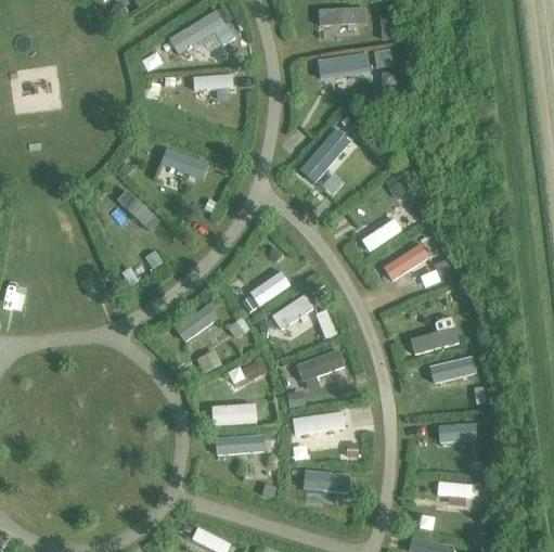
[(118,0),(111,5),(118,17),(127,12),(118,0)]
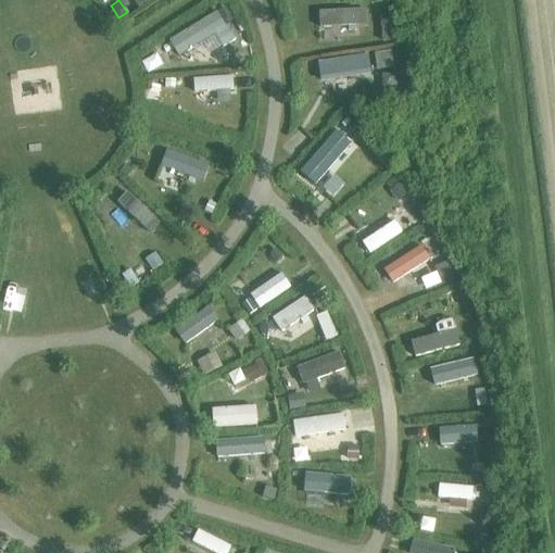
[(367,22),(366,7),(318,8),(319,24),(367,22)]
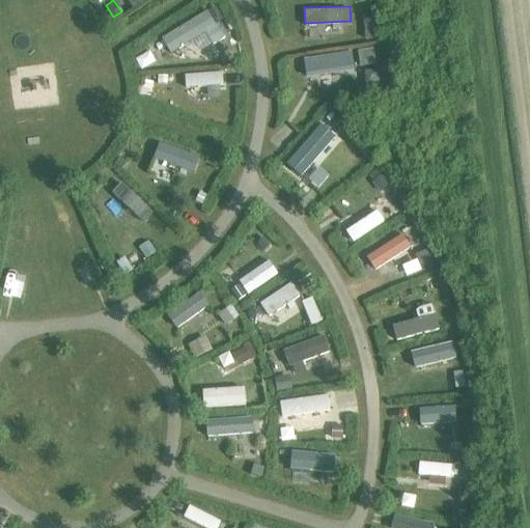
[(207,8),(163,35),(172,52),(217,25),(207,8)]
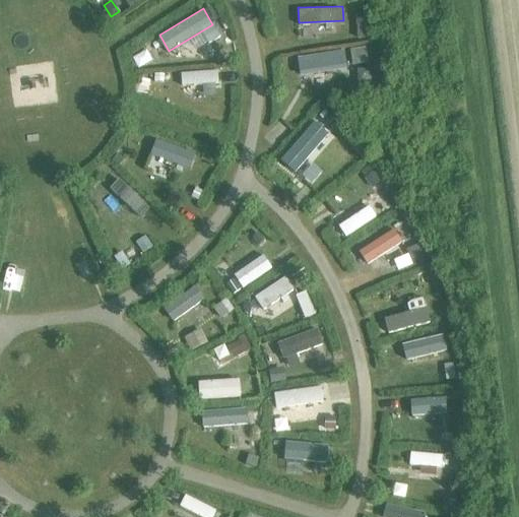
[(365,22),(357,22),(357,36),(365,36),(365,22)]
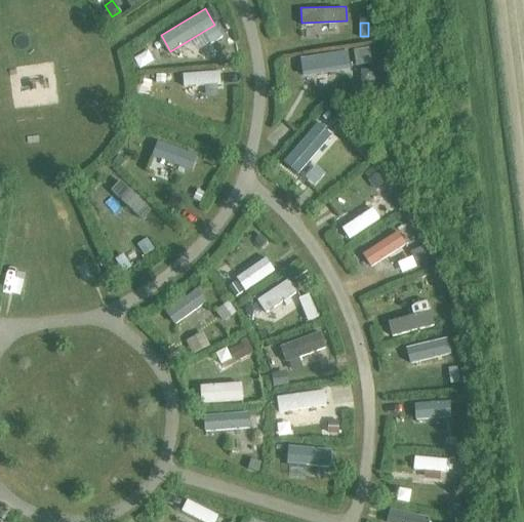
[(343,50),(301,57),(305,71),(345,65),(343,50)]
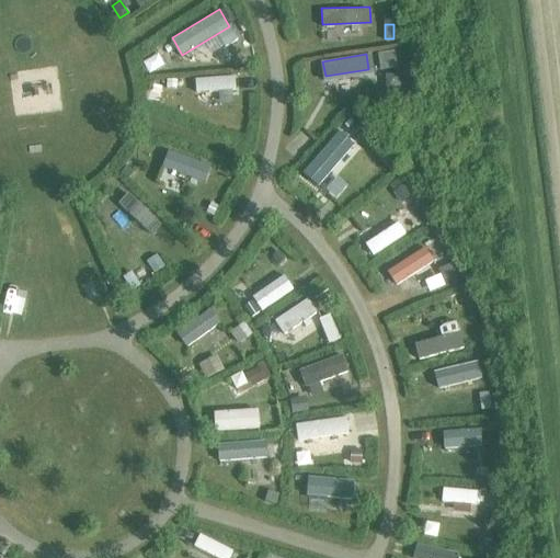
[(397,72),(385,73),(385,86),(398,86),(397,72)]
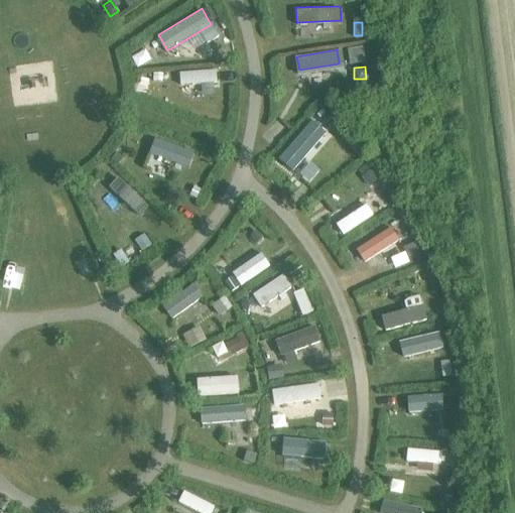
[(216,69),(178,71),(179,84),(216,81),(216,69)]
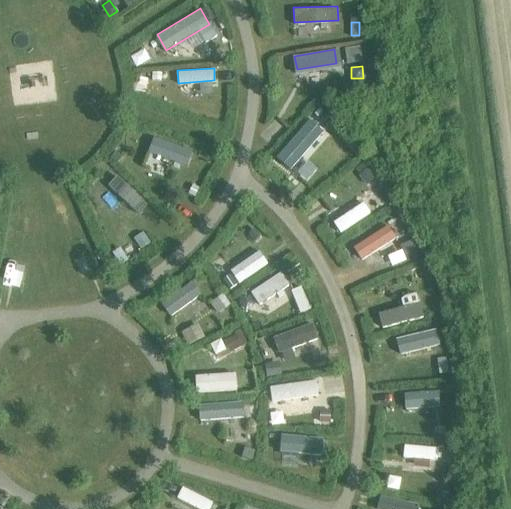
[(136,80),(134,87),(144,90),(146,83),(136,80)]
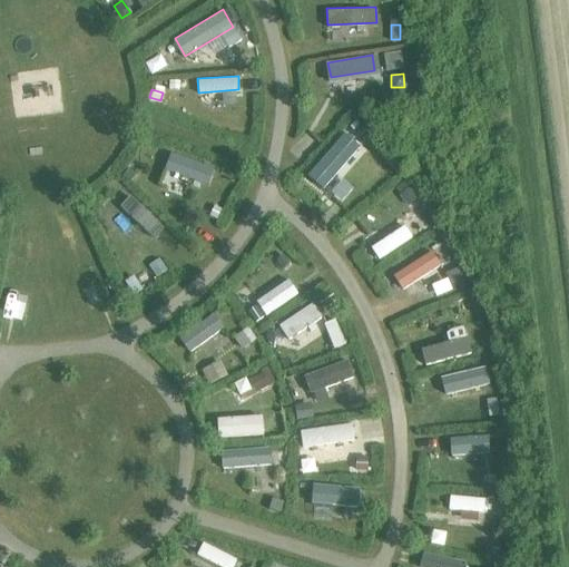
[(354,118),(349,125),(354,129),(360,124),(354,118)]
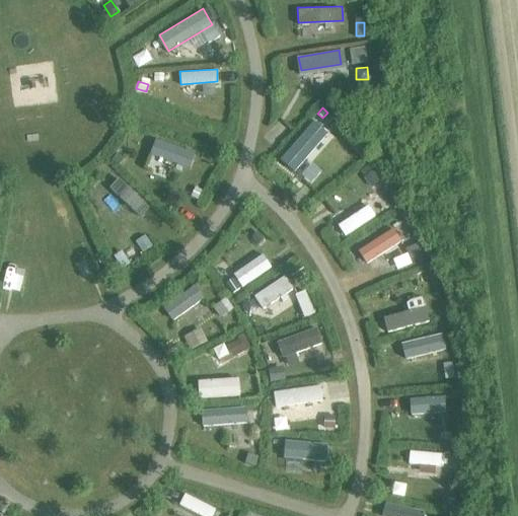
[(323,130),(313,122),(290,149),(300,157),(323,130)]
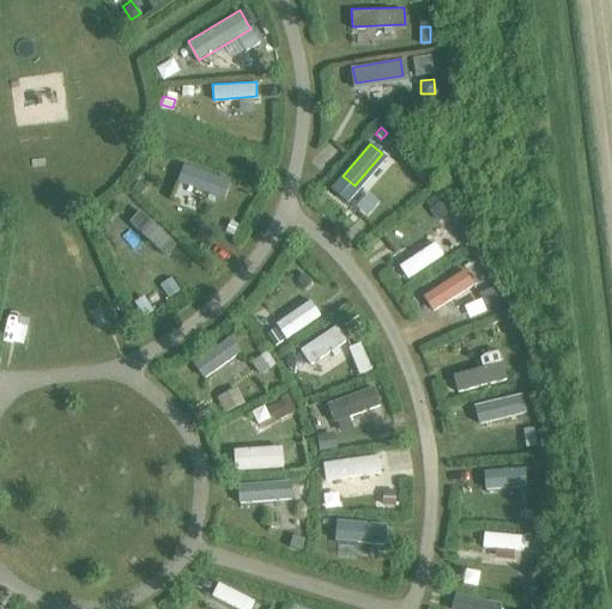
[(230,182),(179,164),(174,180),(224,198),(230,182)]
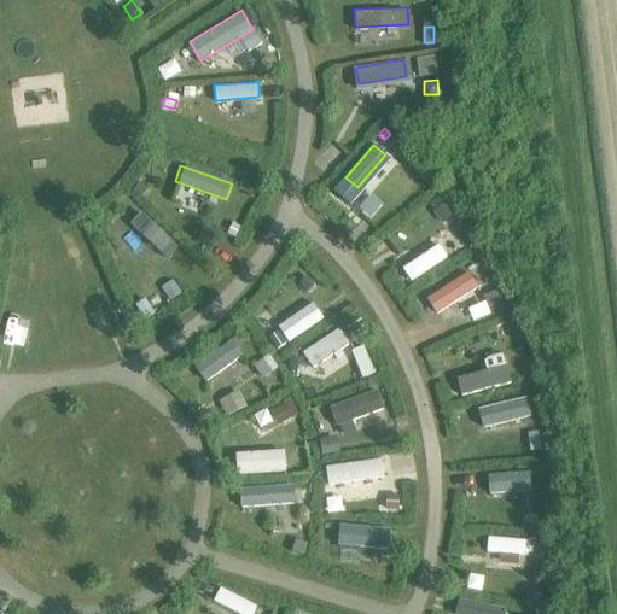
[(135,182),(131,186),(140,194),(145,191),(135,182)]
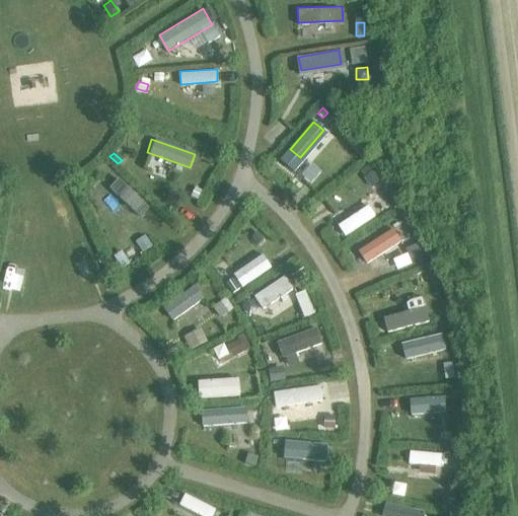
[(374,166),(364,175),(371,185),(381,176),(374,166)]
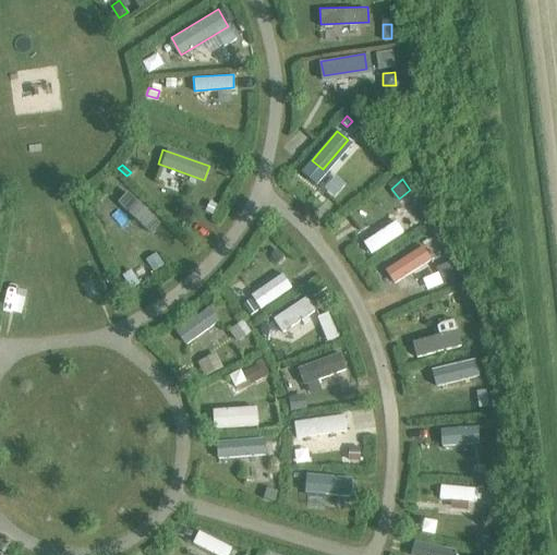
[(159,221),(126,190),(117,201),(149,232),(159,221)]
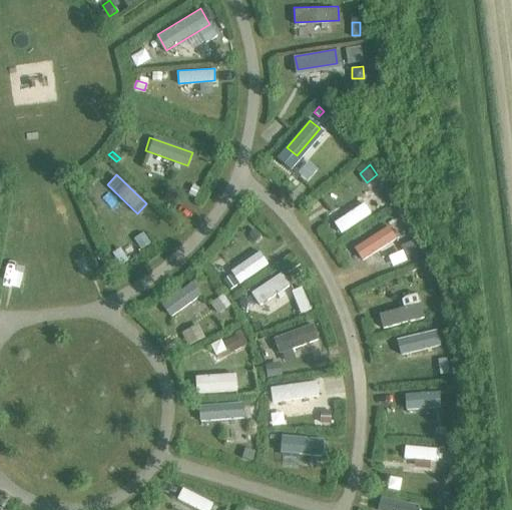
[(192,183),(187,192),(193,195),(198,186),(192,183)]
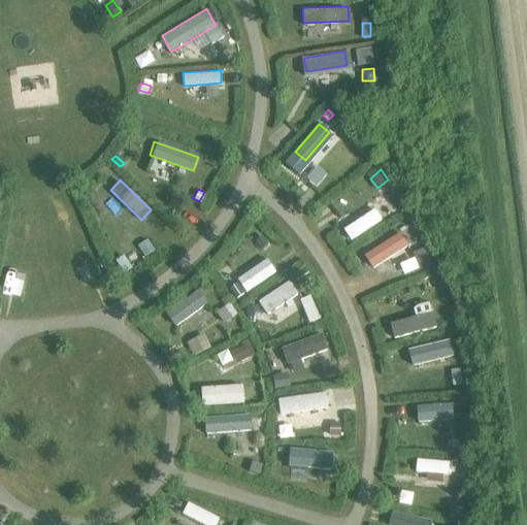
[(349,239),(382,219),(375,207),(356,220),(351,211),(336,220),(349,239)]
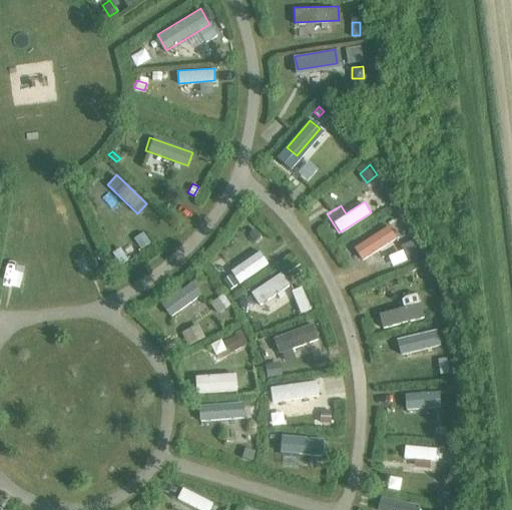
[(388,223),(354,245),(363,259),(397,236),(388,223)]
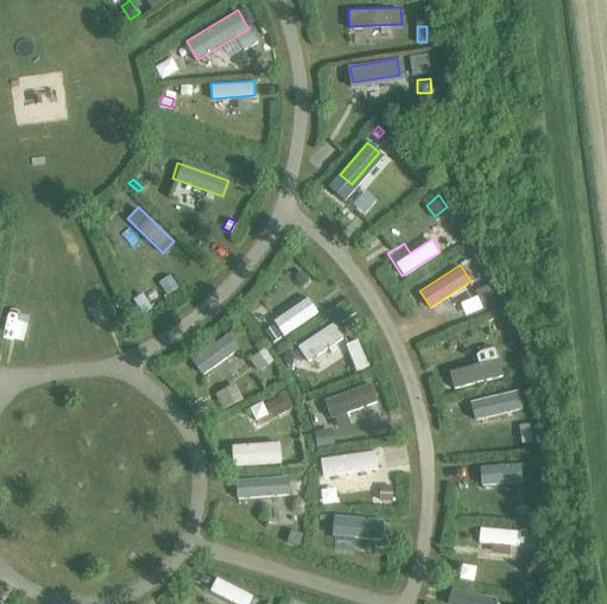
[(301,268),(293,275),(301,284),(308,277),(301,268)]
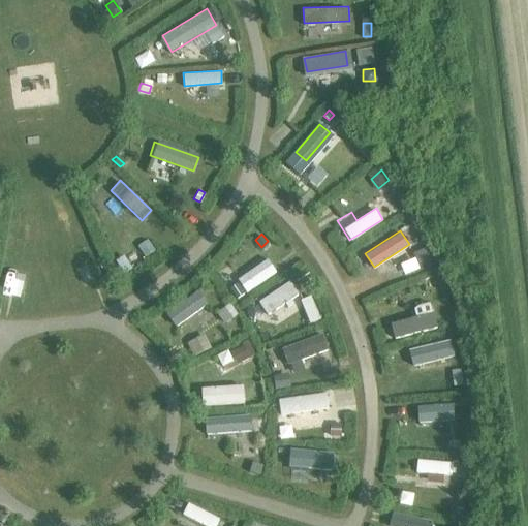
[(151,240),(142,248),(149,255),(157,246),(151,240)]
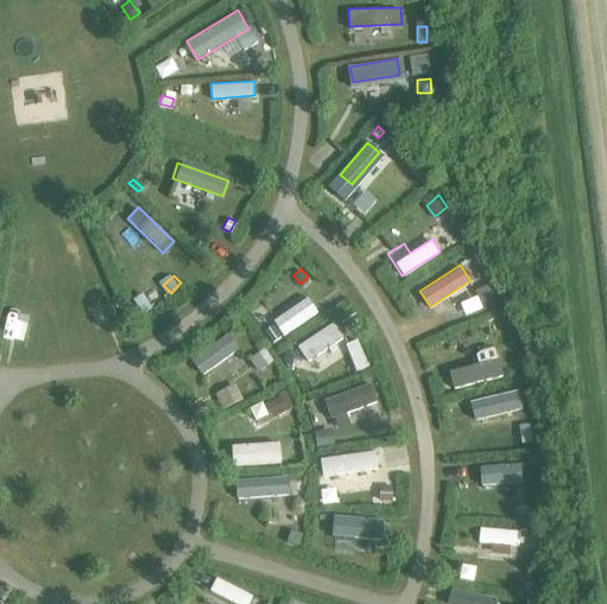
[(488,283),(474,290),(479,300),(493,293),(488,283)]
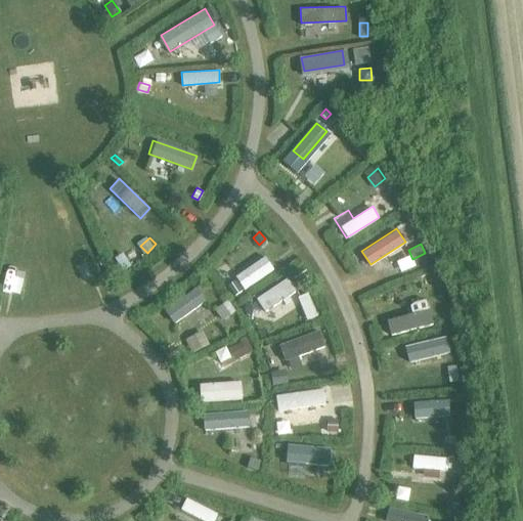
[(273,249),(240,272),(248,285),(282,261),(273,249)]
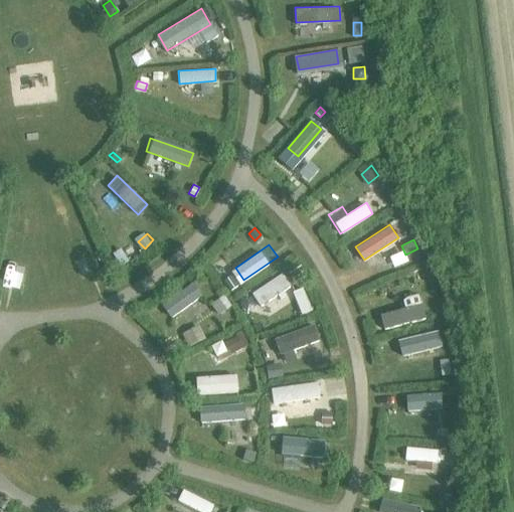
[(291,284),(283,272),(251,293),(260,304),(291,284)]
